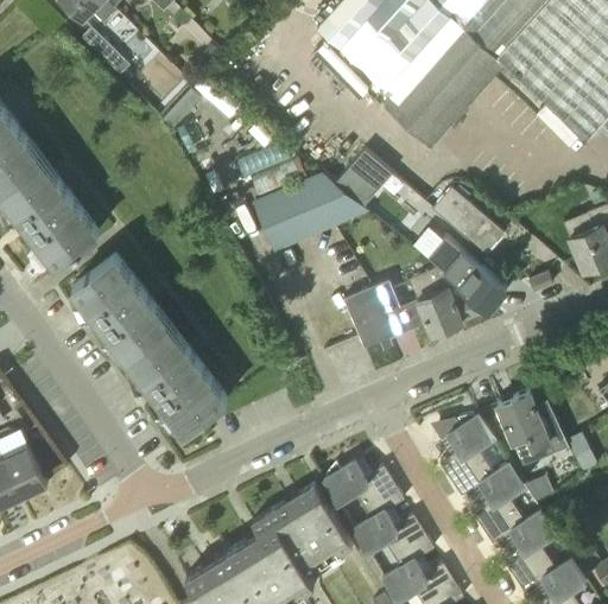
[(114,7),(107,0),(63,0),(84,20),(93,12),(103,23),(116,10),(114,7)]
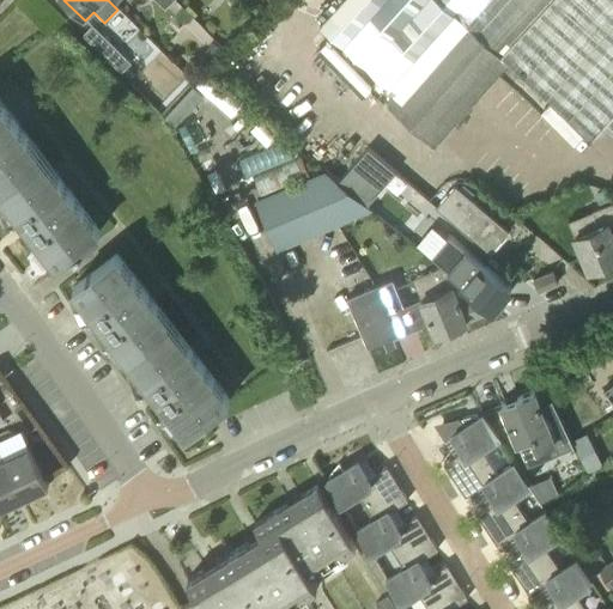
[(153,0),(165,12),(175,1),(173,0),(153,0)]
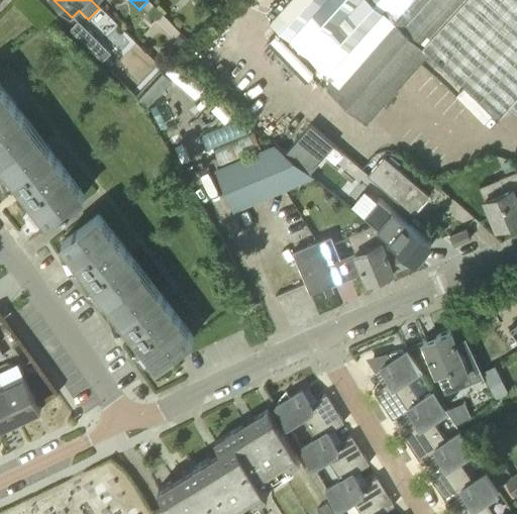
[(515,115),(516,113),(516,0),(290,0),(270,22),(328,74),(326,76),(329,78),(327,80),(322,86),(367,126),(406,81),(426,58),(429,54),(501,118),(508,108),(515,115)]
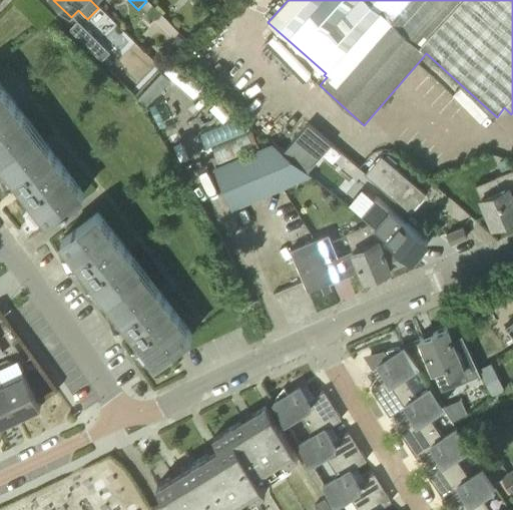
[(101,64),(110,56),(78,23),(69,32),(101,64)]
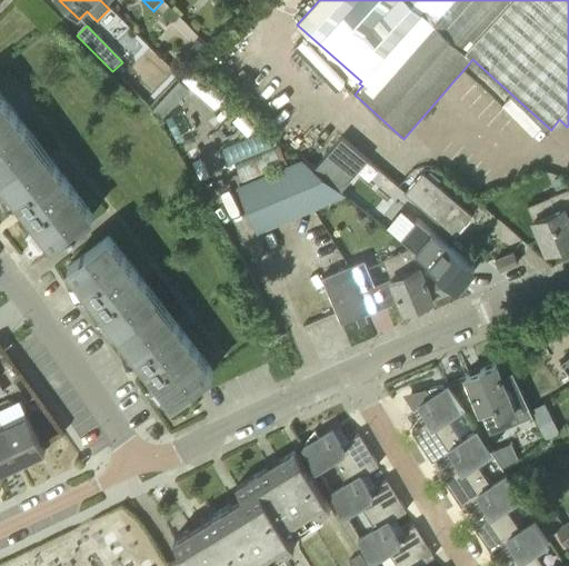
[(195,42),(189,52),(198,57),(203,47),(195,42)]
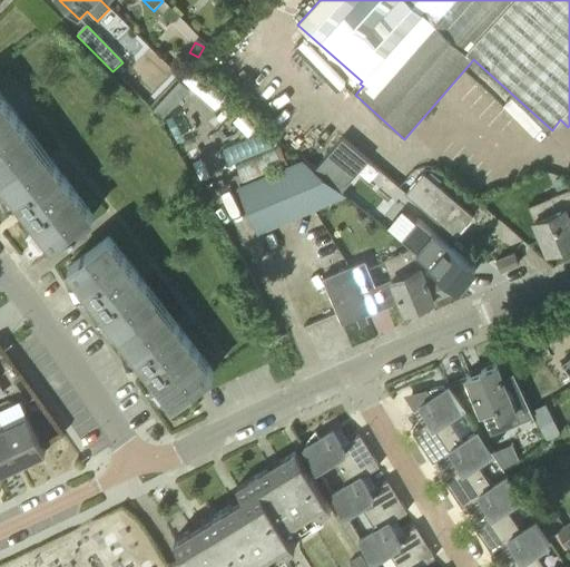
[(0,176),(39,146),(0,95),(0,176)]
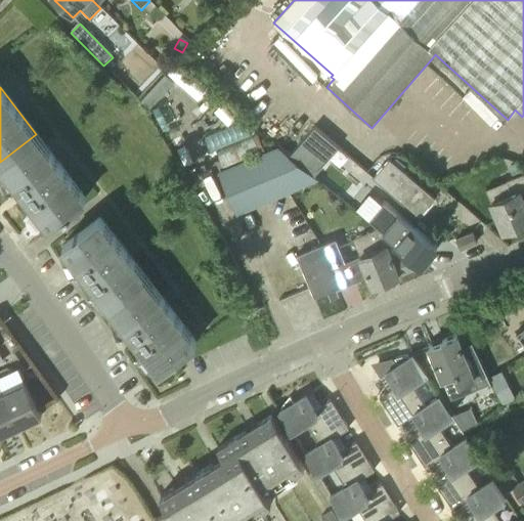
[(335,148),(310,127),(289,153),(314,173),(335,148)]
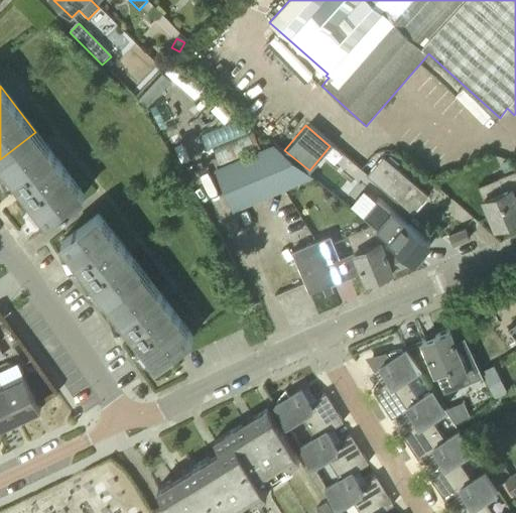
[(84,196),(35,132),(0,159),(0,162),(45,224),(84,196)]
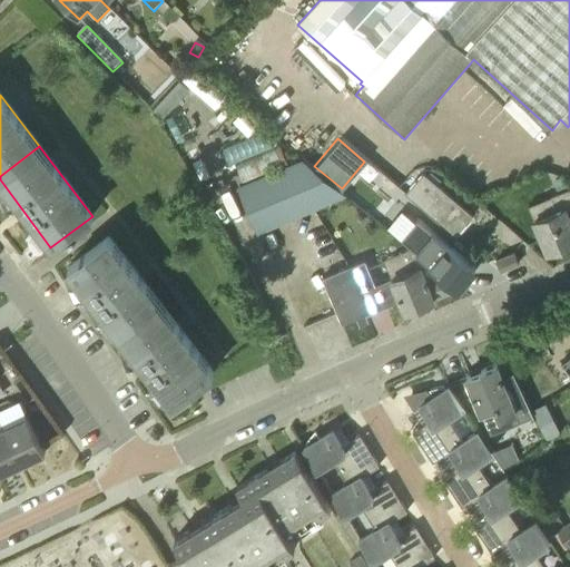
[(245,186),(290,167),(281,147),(236,165),(245,186)]
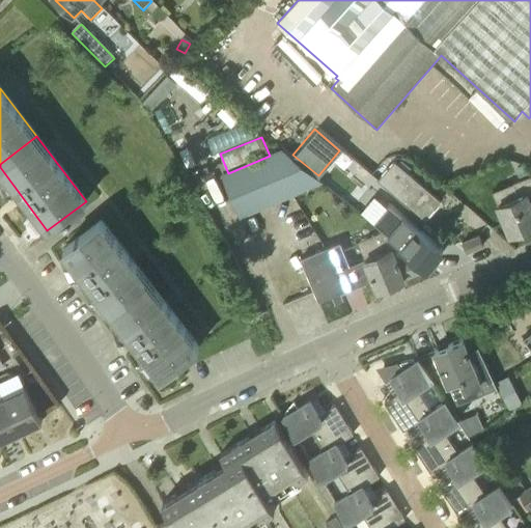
[(283,151),(222,177),(240,219),(323,185),(283,151)]
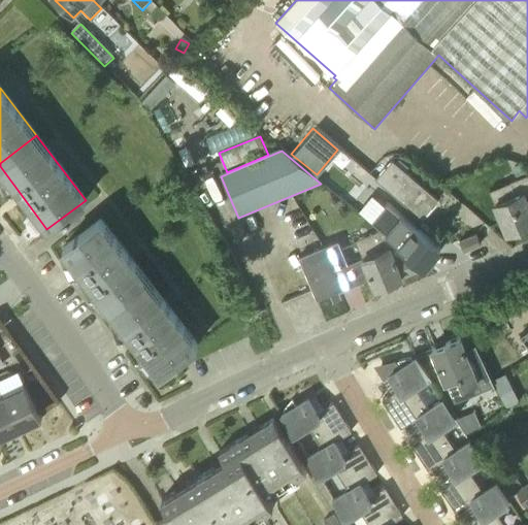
[(375,181),(392,196),(421,221),(437,202),(392,162),(381,175),(375,181)]
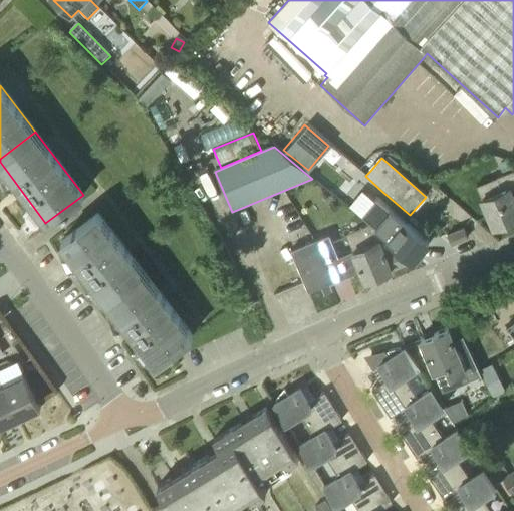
[(509,162),(499,166),(502,173),(511,169),(509,162)]
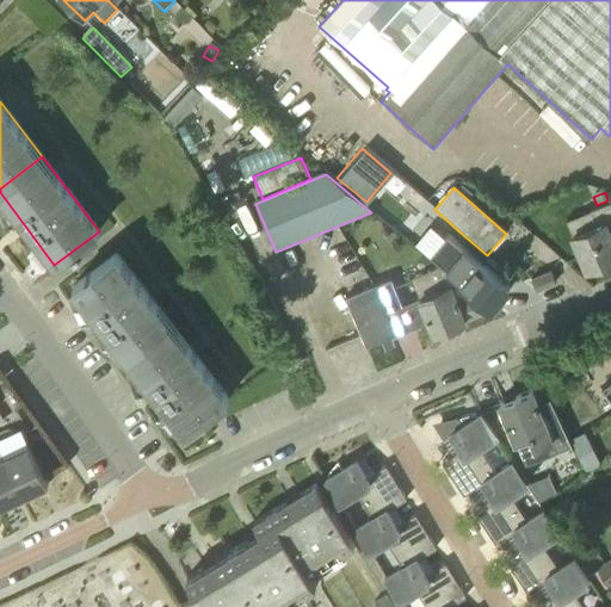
[(610,261),(610,239),(610,236),(610,235),(610,203),(566,223),(572,236),(587,272),(610,261)]
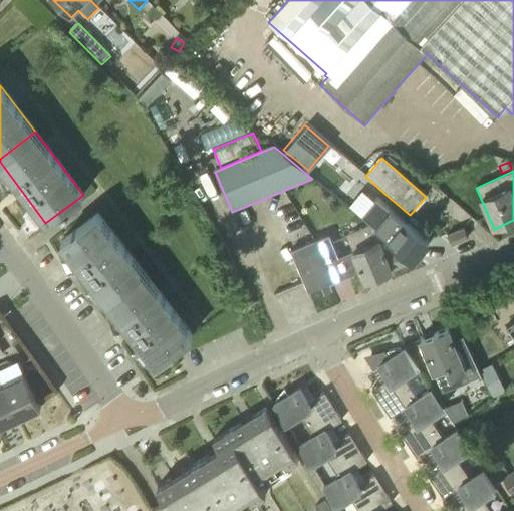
[(376,232),(413,261),(415,261),(429,245),(402,222),(376,200),(360,218),(365,222),(370,226),(376,232)]
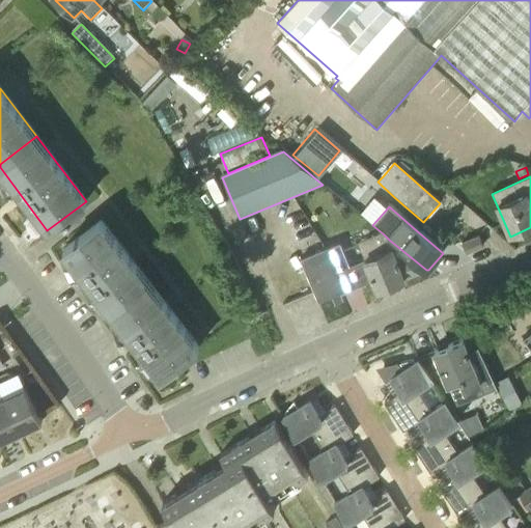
[(146,280),(102,221),(63,250),(108,309),(146,280)]
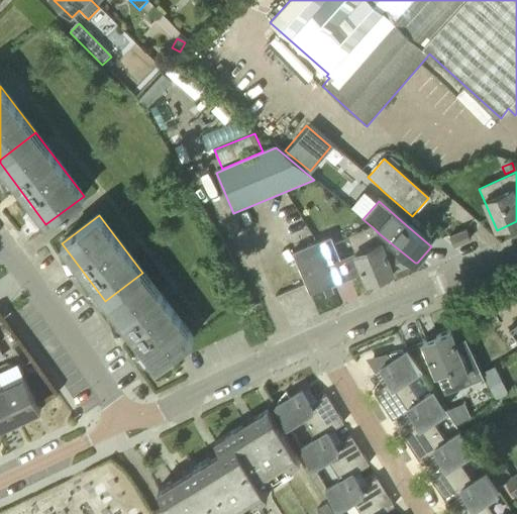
[(395,273),(415,263),(379,233),(373,227),(363,231),(351,236),(357,251),(353,254),(340,261),(331,237),(314,244),(332,287),(363,274),(368,284),(395,273)]
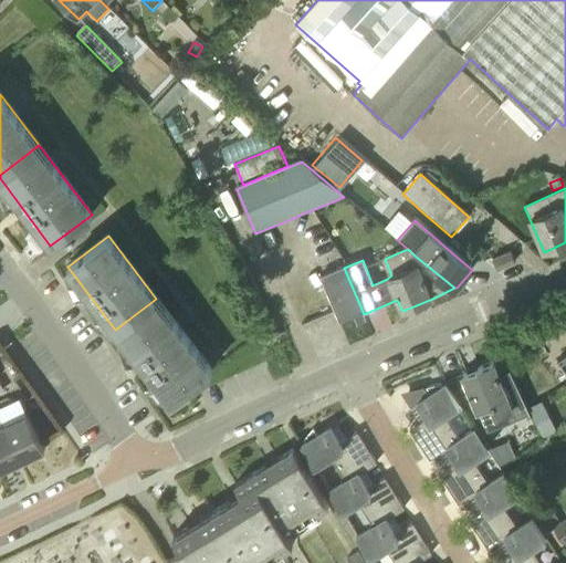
[(498,273),(515,266),(511,253),(493,260),(498,273)]
